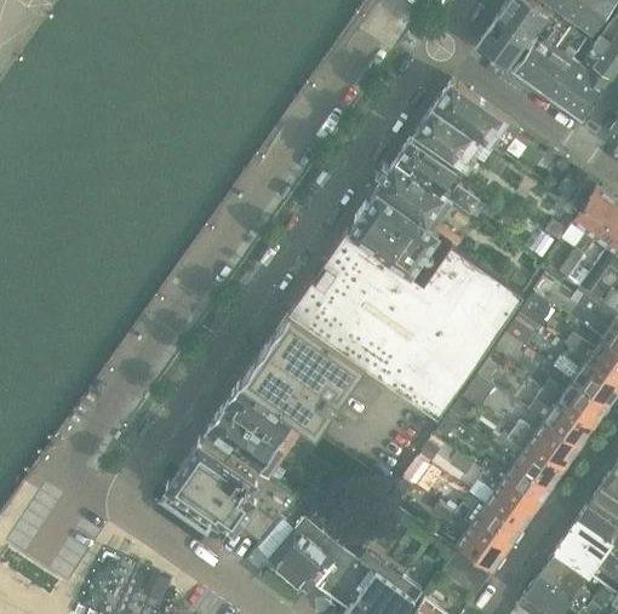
[(508,0),(475,49),(507,70),(532,35),(536,39),(539,41),(549,28),(555,21),(525,0),(508,0)]
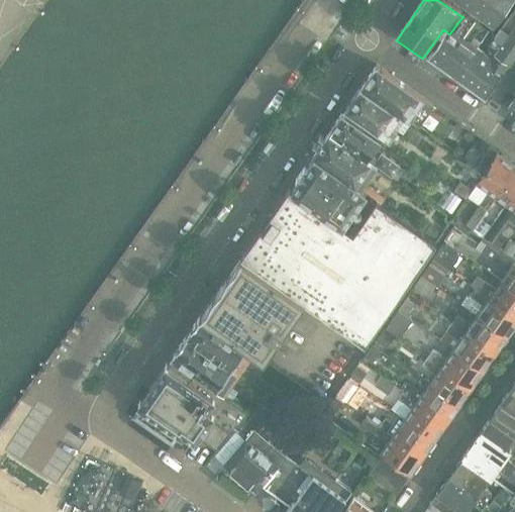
[(449,0),(491,29),(512,0),(449,0)]
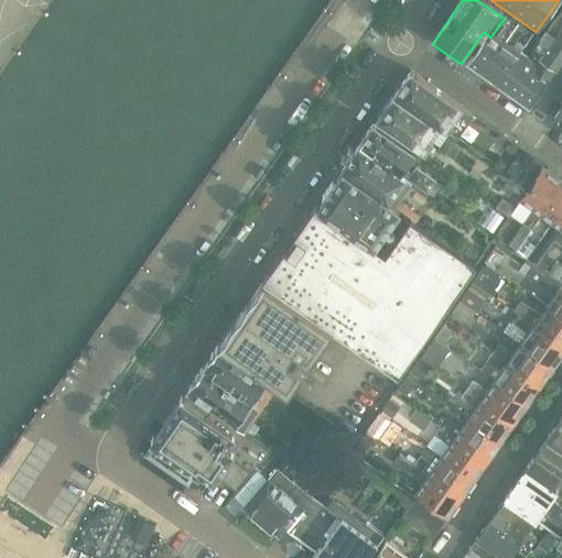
[(561,9),(546,34),(561,45),(561,1),(559,6),(561,8),(561,9)]
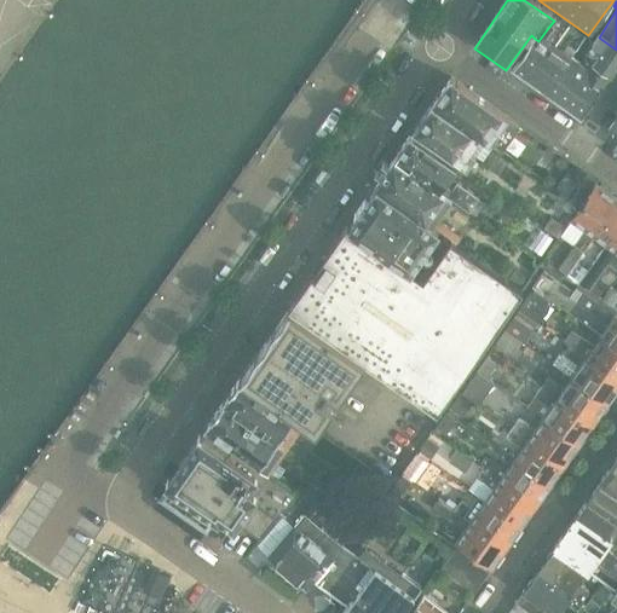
[(509,74),(528,86),(566,30),(554,21),(548,28),(553,32),(543,45),(538,41),(535,39),(509,74)]
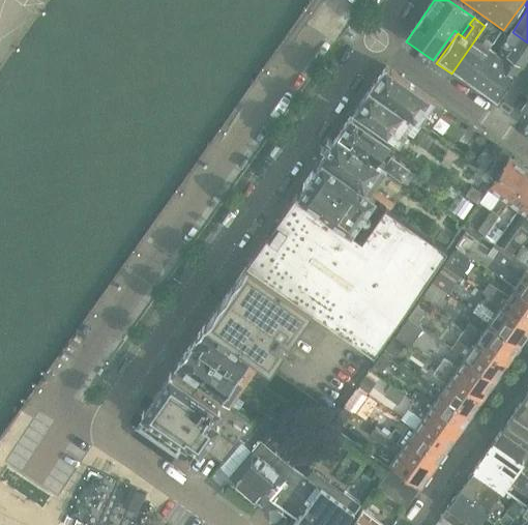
[(451,74),(466,84),(488,54),(478,48),(491,30),(485,26),(451,74)]
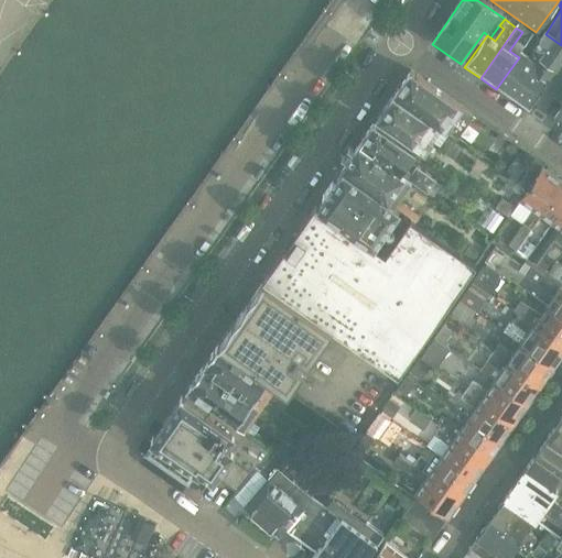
[(537,63),(553,75),(561,63),(561,45),(546,34),(537,45),(541,57),(537,63)]
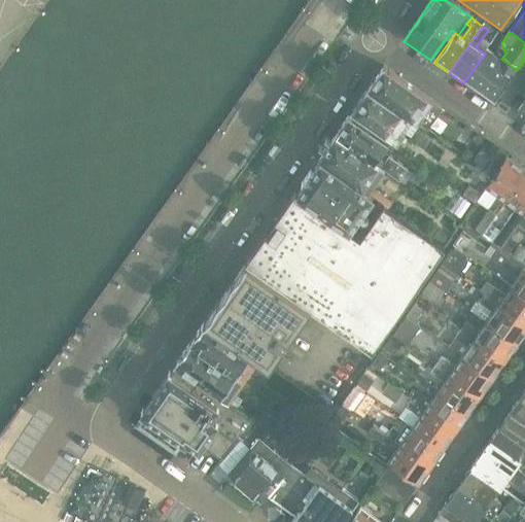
[(463,83),(493,105),(517,70),(501,59),(495,55),(492,59),(485,54),(463,83)]
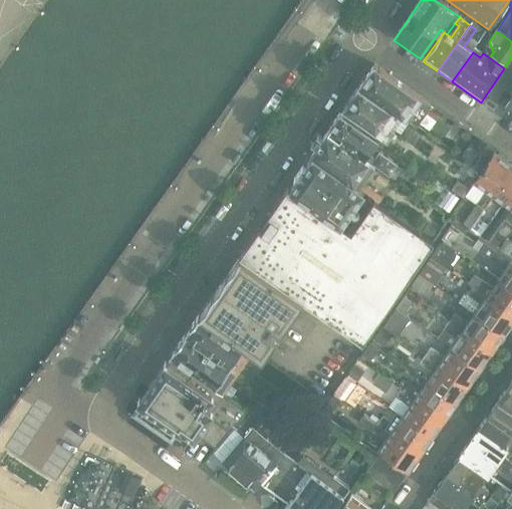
[(363,82),(357,90),(408,126),(414,131),(425,115),(429,109),(372,69),(363,82)]
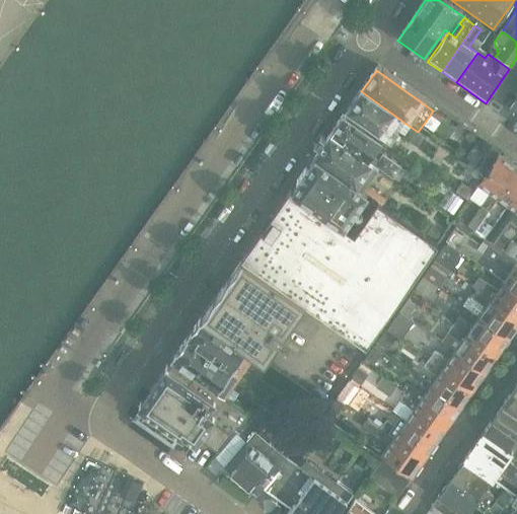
[(361,91),(345,116),(388,147),(397,134),(403,138),(412,128),(361,91)]
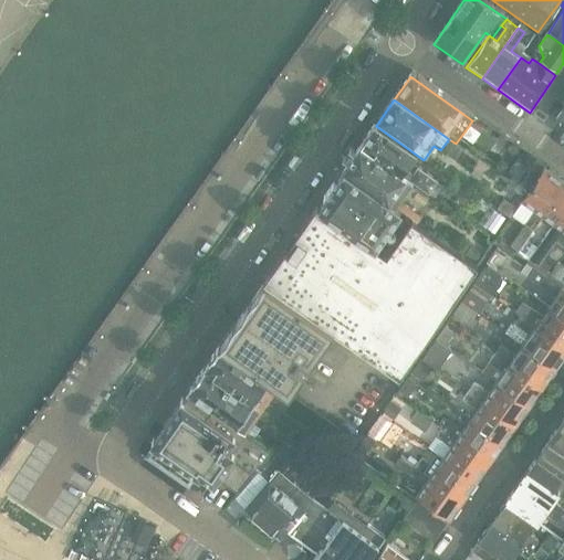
[(555,130),(563,136),(563,108),(554,124),(555,130)]
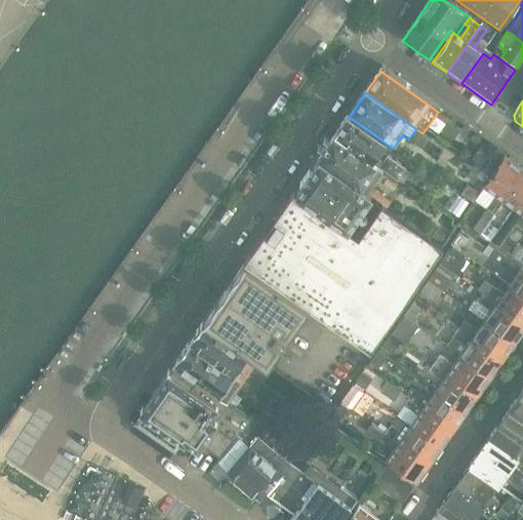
[(380,174),(396,185),(404,173),(385,160),(380,166),(377,164),(379,160),(374,157),(384,145),(347,119),(332,140),(381,173),(380,174)]
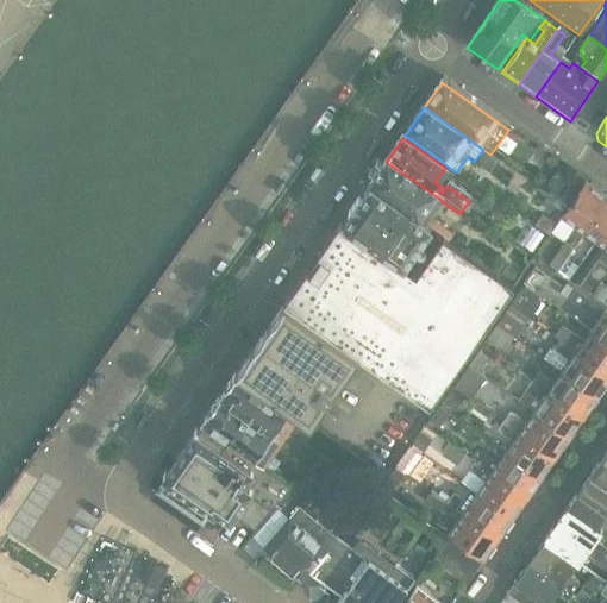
[(424,227),(442,202),(443,201),(386,162),(367,189),(369,190),(424,228),(424,227)]
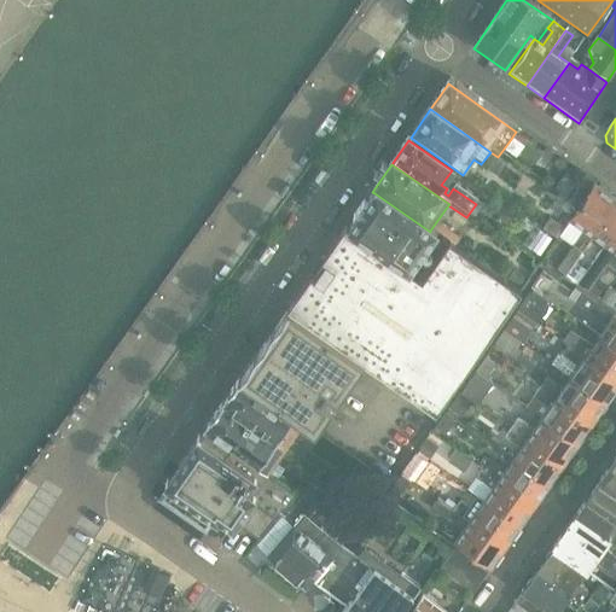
[(565,205),(569,208),(576,213),(593,190),(594,188),(583,180),(565,205)]
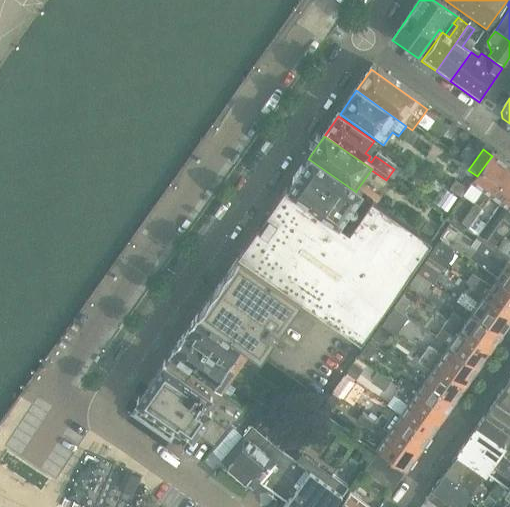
[(480,213),(489,202),(509,171),(509,170),(503,166),(504,164),(495,157),(493,159),(491,157),(477,176),(469,188),(465,193),(461,199),(480,213)]
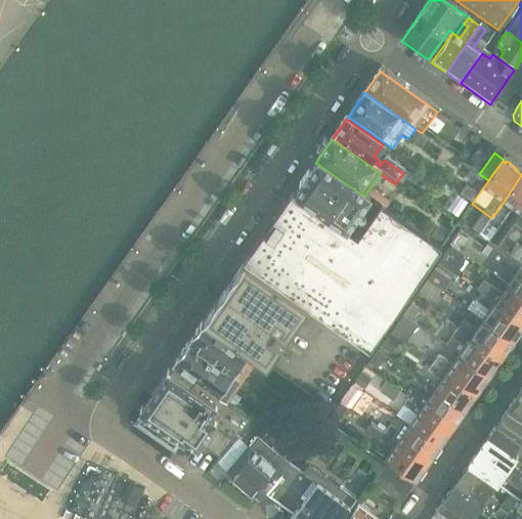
[(294,198),(346,234),(371,200),(364,196),(364,197),(317,164),(310,175),(306,172),(298,184),(302,186),(294,198)]
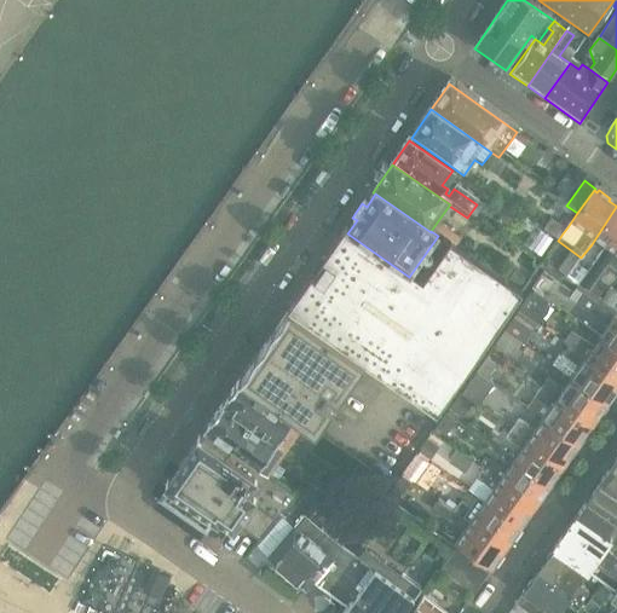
[(583,277),(595,287),(606,270),(616,254),(616,207),(592,244),(601,252),(583,277)]
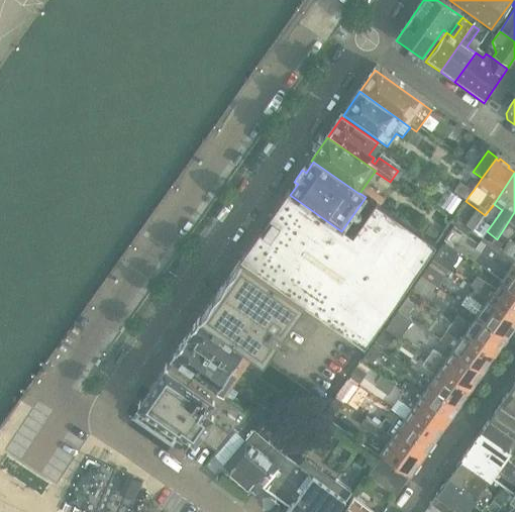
[(302,308),(363,350),(433,250),(373,209),(351,238),(341,231),(290,195),(288,194),(269,221),(271,223),(262,236),(259,234),(239,264),(302,308)]
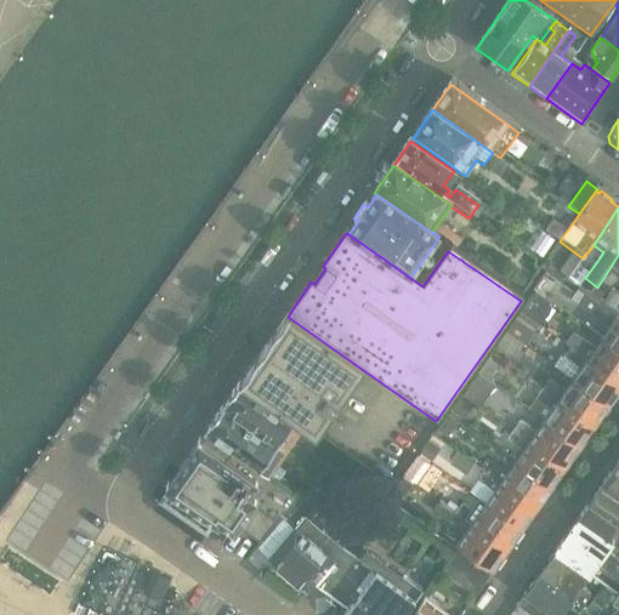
[(618,284),(618,255),(608,271),(618,278),(618,279),(617,283),(618,284)]
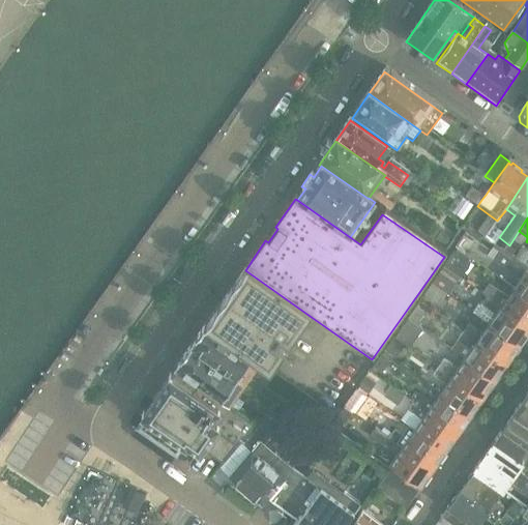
[(464,260),(474,245),(463,237),(453,252),(464,260)]
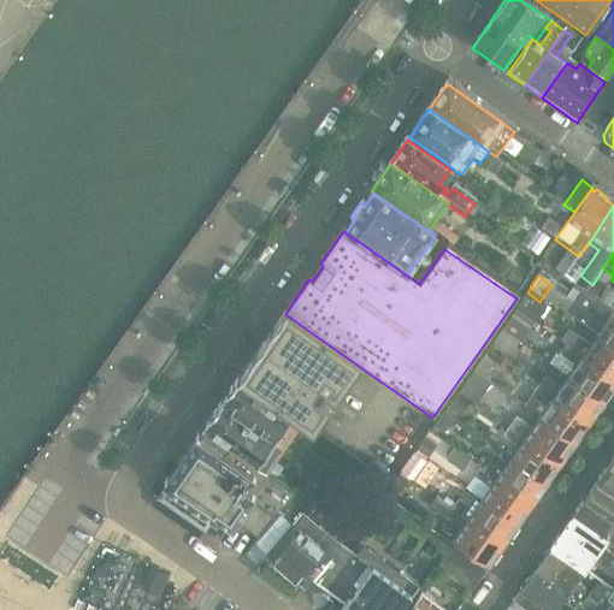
[(595,341),(613,353),(613,321),(578,297),(572,307),(603,330),(595,341)]
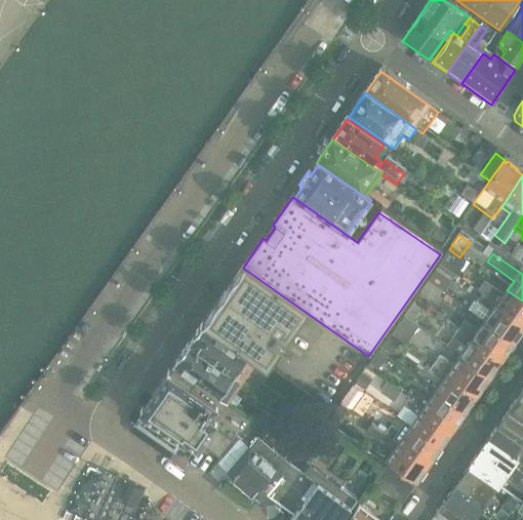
[(254,363),(266,371),(307,313),(243,268),(202,326),(254,363)]
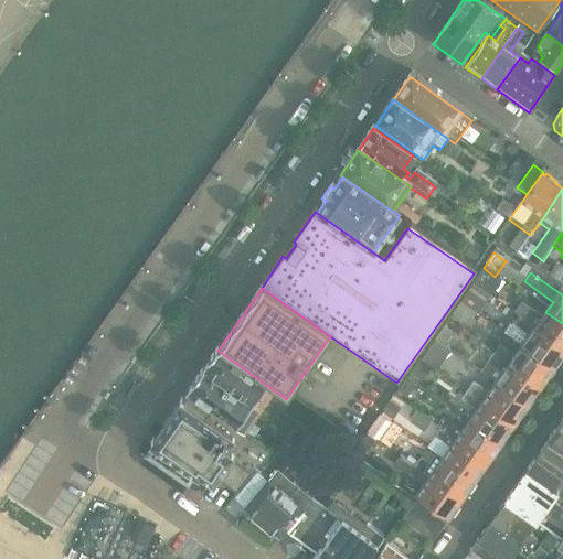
[(520,307),(512,316),(518,321),(562,352),(562,323),(545,312),(540,321),(520,307)]
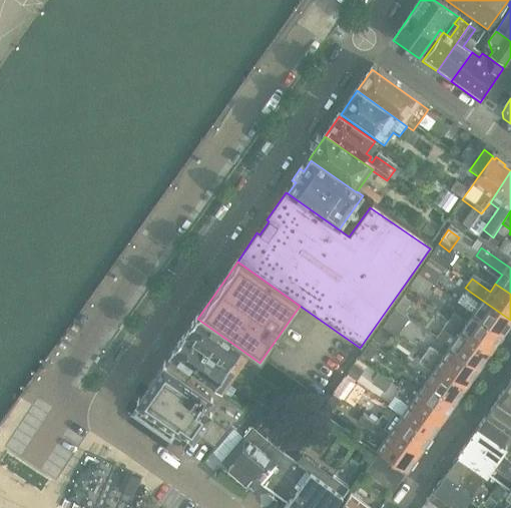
[(472,318),(502,339),(510,325),(510,320),(470,292),(465,299),(461,300),(456,307),(472,318)]
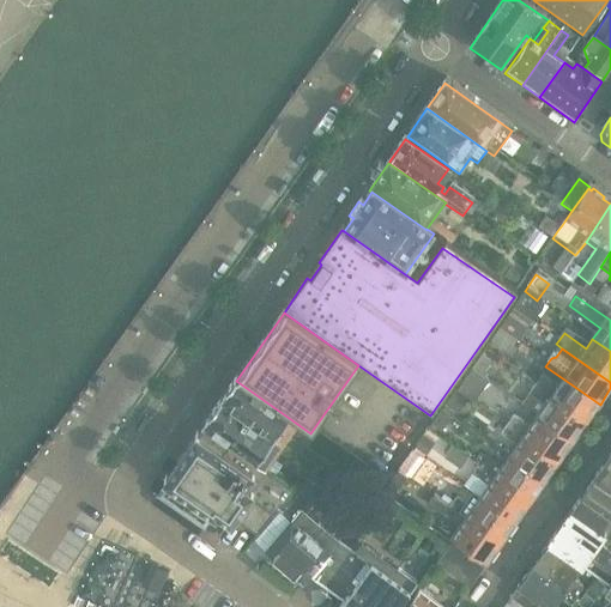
[(533,389),(586,425),(600,405),(564,380),(556,392),(540,380),(533,389)]
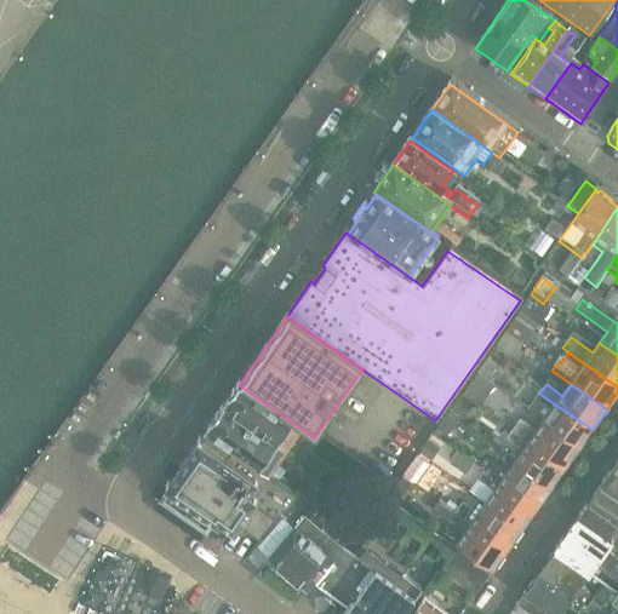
[(222,408),(275,446),(281,439),(289,445),(301,429),(239,385),(222,408)]
